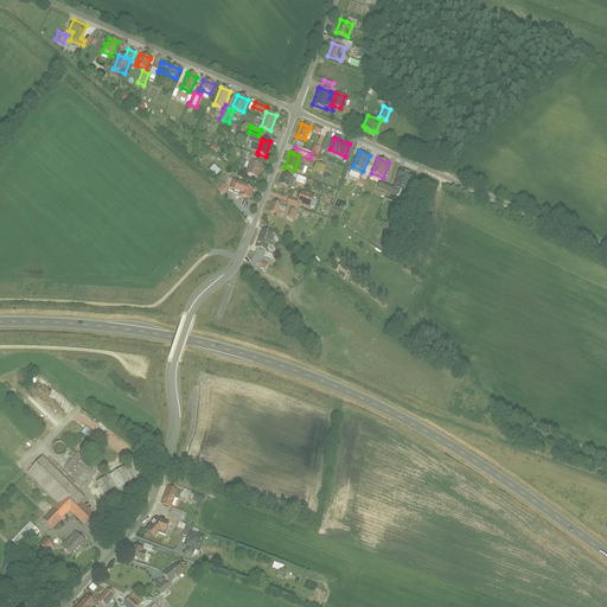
[(262,165),(250,160),(246,173),(259,178),(262,165)]
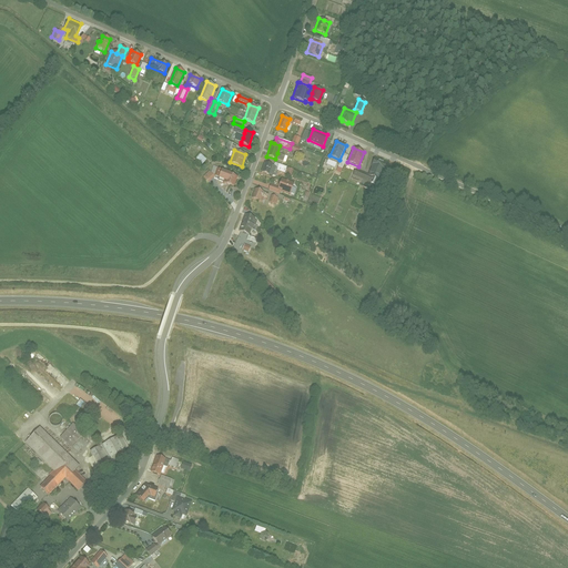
[(206,159),(201,153),(195,160),(201,165),(206,159)]
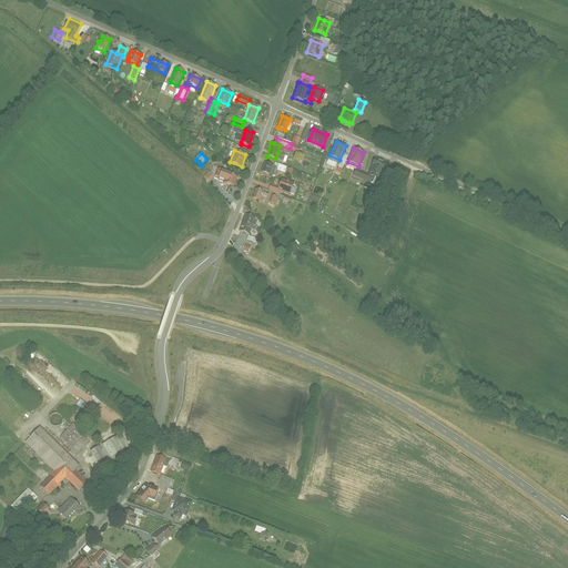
[(384,170),(387,162),(375,156),(372,165),(379,169),(384,170)]
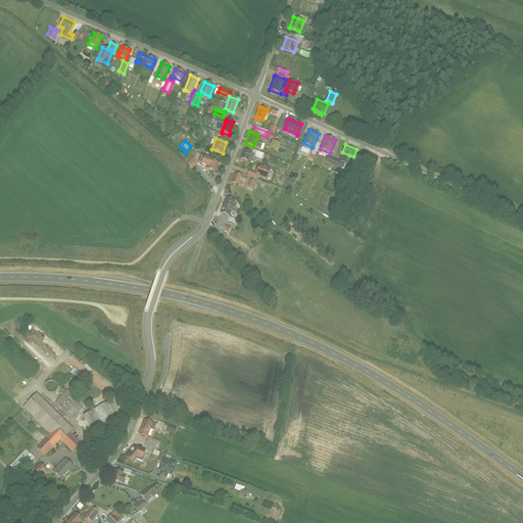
[(252,153),(243,149),(240,158),(254,163),(256,157),(257,154),(252,153)]
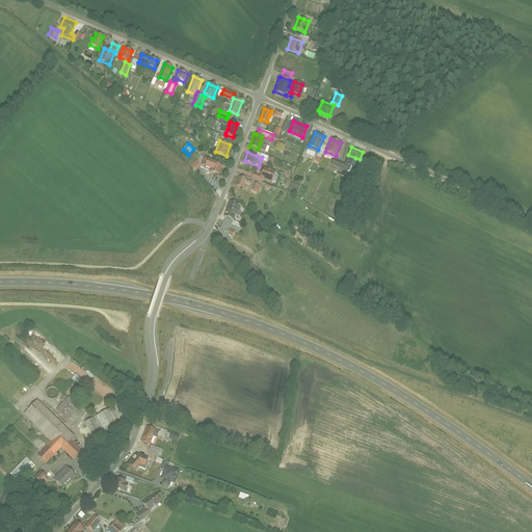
[(267,162),(268,157),(258,153),(257,156),(262,157),(261,160),(267,162)]
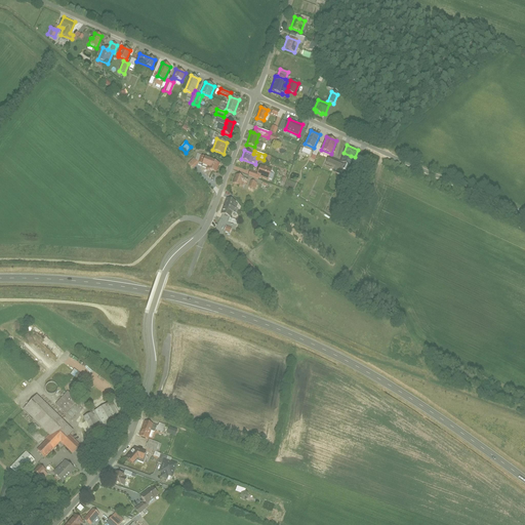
[(347,165),(351,156),(344,153),(339,161),(345,164),(347,165)]
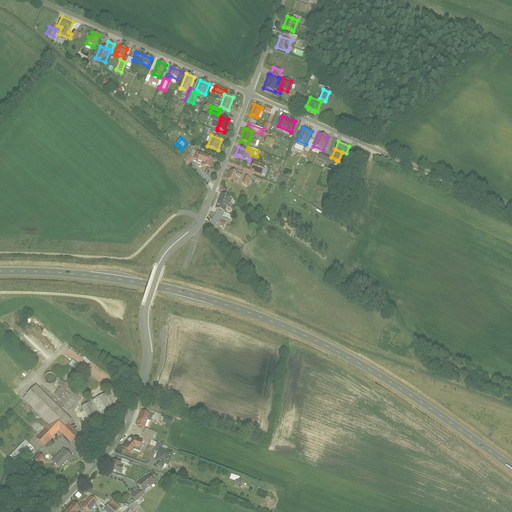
[(331,157),(321,153),(319,158),(327,161),(334,165),(336,160),(331,157)]
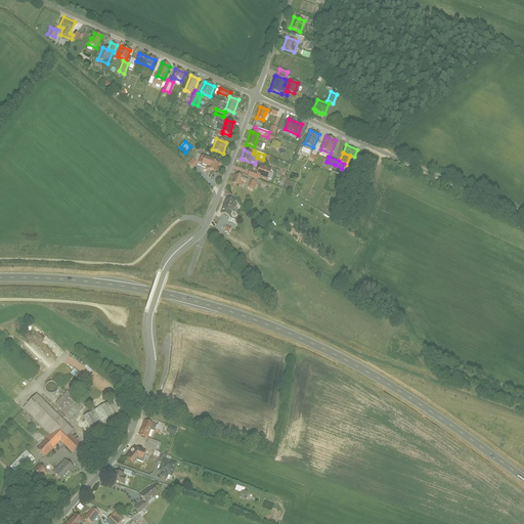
[(198,163),(193,158),(187,163),(192,168),(198,163)]
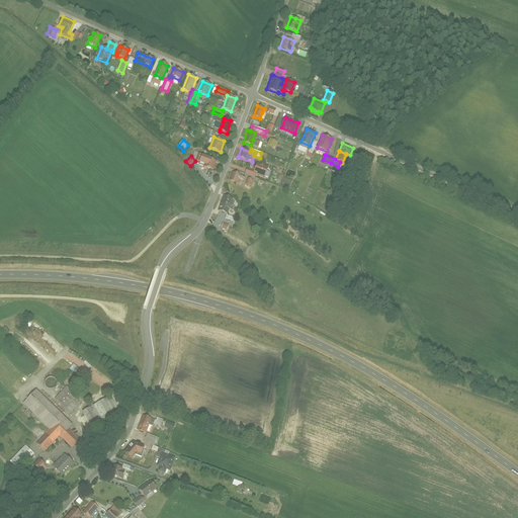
[(210,158),(201,156),(199,162),(198,163),(205,165),(207,166),(209,160),(210,158)]
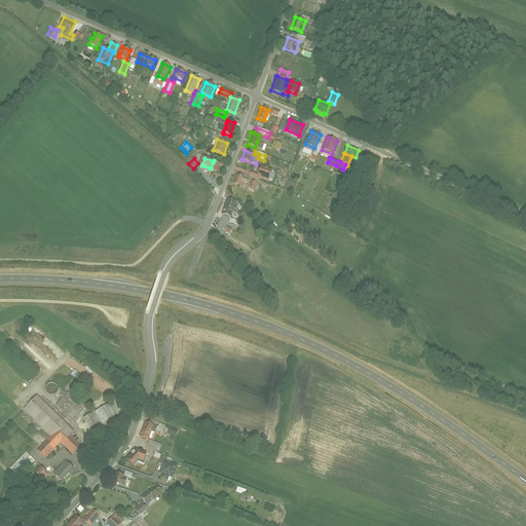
[(220,164),(213,162),(211,168),(209,167),(209,170),(217,173),(220,164)]
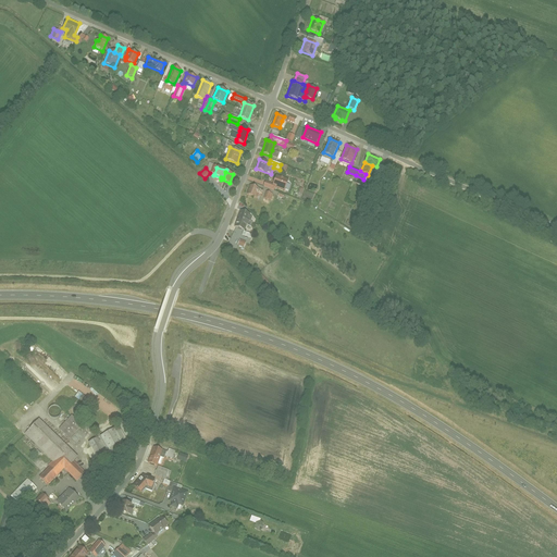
[(288,180),(276,175),(273,184),(272,186),(274,187),(284,190),(288,180)]
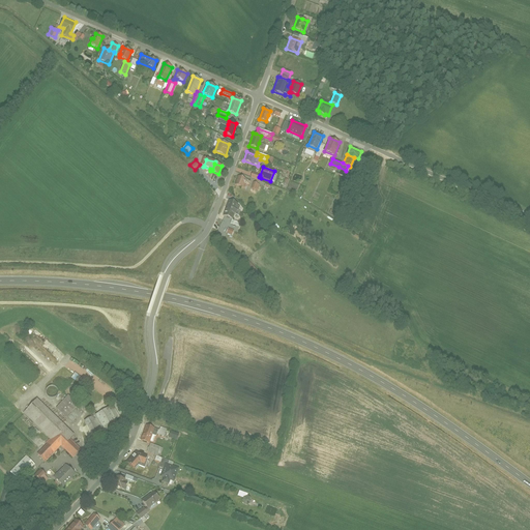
[(339,167),(335,173),(343,176),(346,171),(339,167)]
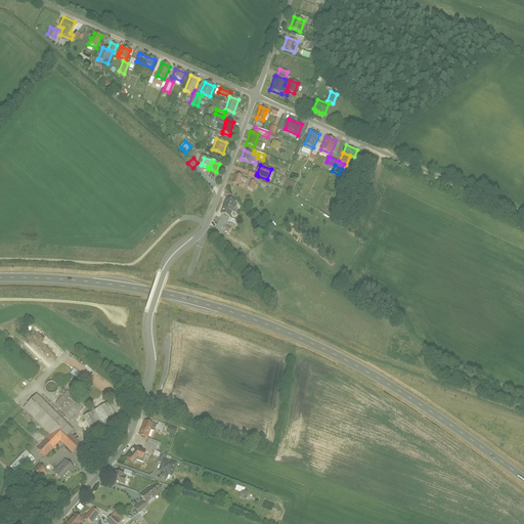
[(248,179),(234,175),(231,183),(243,187),(244,182),(247,183),(248,179)]
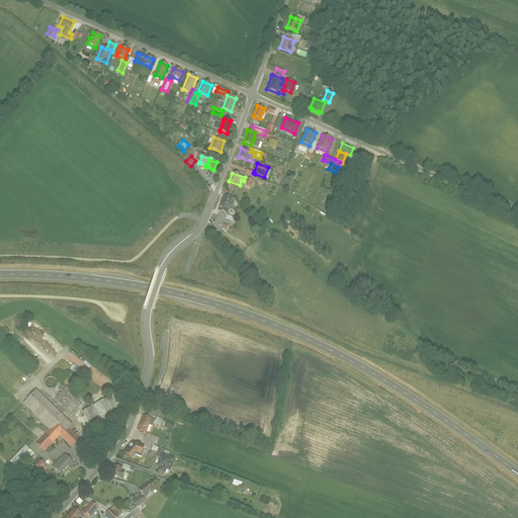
[(233,199),(223,195),(218,211),(228,214),(229,209),(233,211),(235,206),(233,205),(235,201),(232,200),(233,199)]
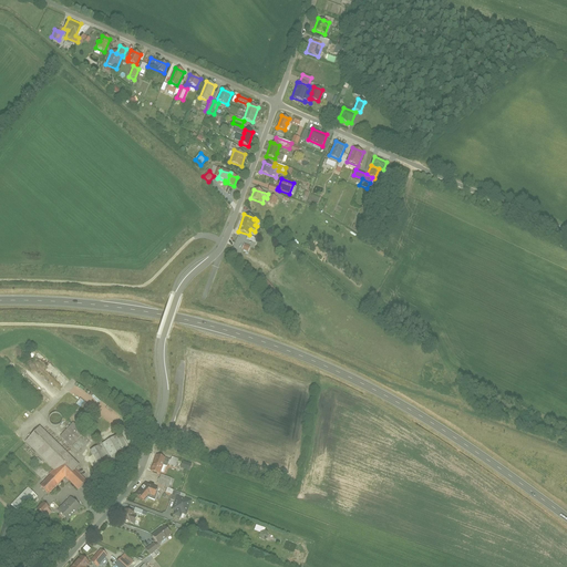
[(259,281),(266,287),(269,282),(264,277),(259,281)]
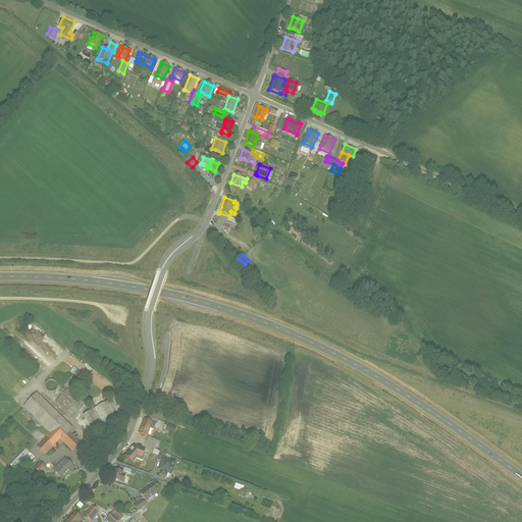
[(49,393),(57,388),(52,379),(44,383),(49,393)]
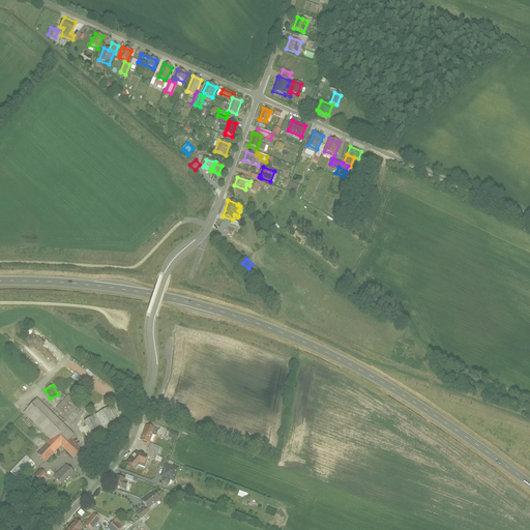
[(68,395),(56,407),(65,417),(78,405),(68,395)]
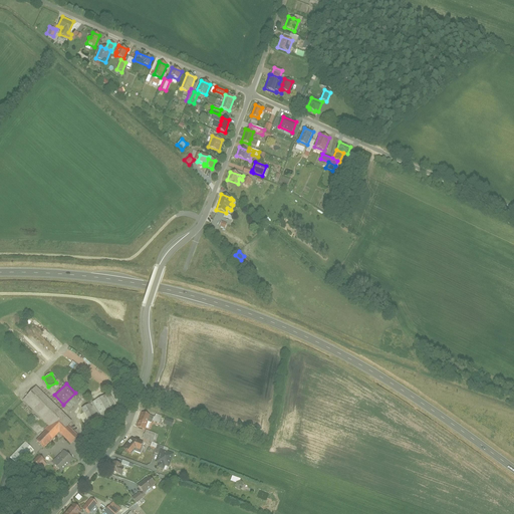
[(45,432),(36,441),(44,449),(59,433),(69,444),(77,436),(67,426),(71,421),(35,386),(21,401),(47,426),(44,430),(45,432)]
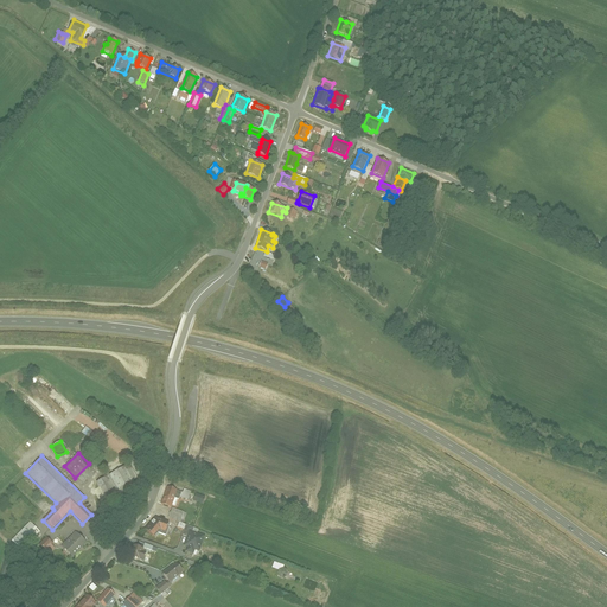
[(140,484),(129,464),(97,481),(108,502),(140,484)]
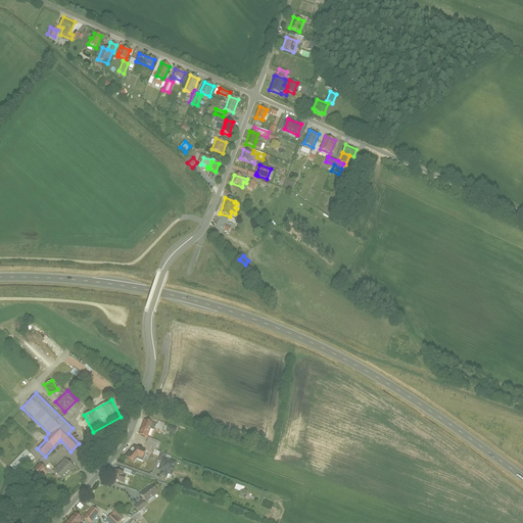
[(144,421),(140,434),(148,437),(150,429),(154,431),(155,429),(161,431),(163,424),(159,422),(157,425),(144,421)]
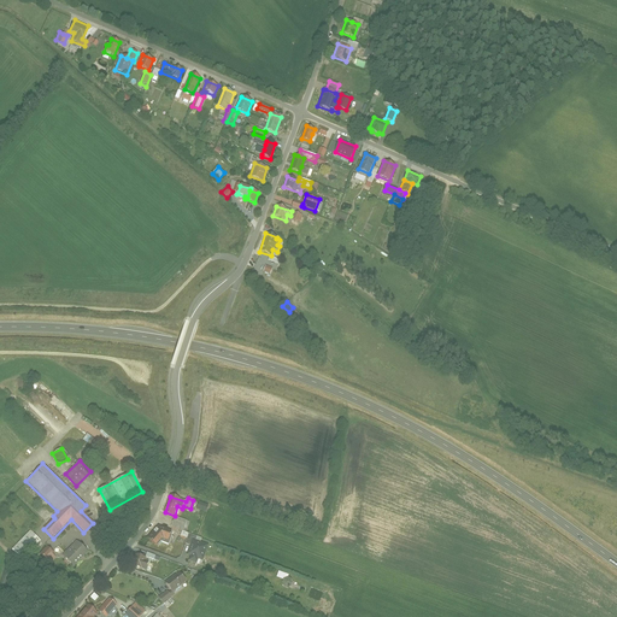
[(195,510),(205,512),(207,505),(197,501),(195,510)]
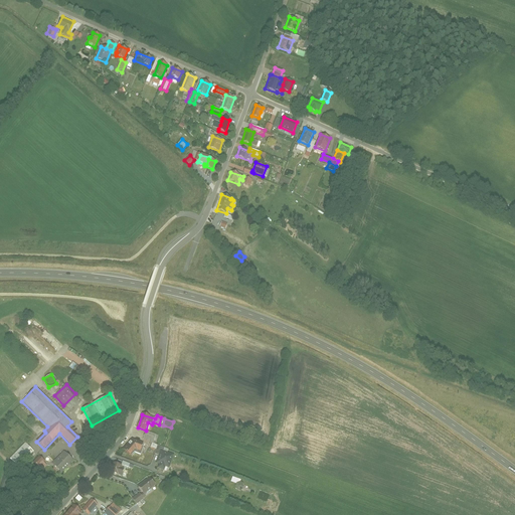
[(132,439),(123,449),(131,455),(136,451),(140,452),(143,443),(132,439)]
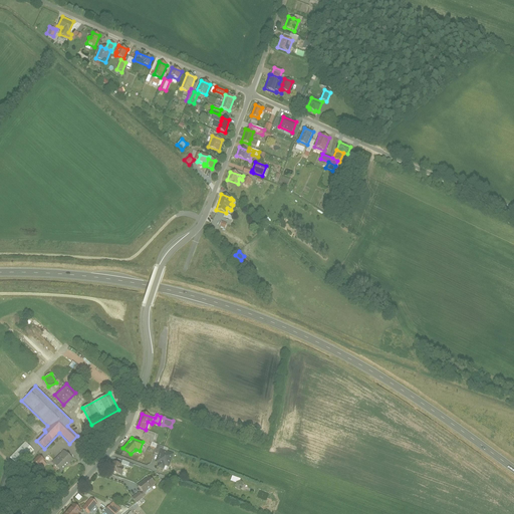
[(24,442),(9,458),(15,464),(21,458),(23,461),(33,451),(24,442)]
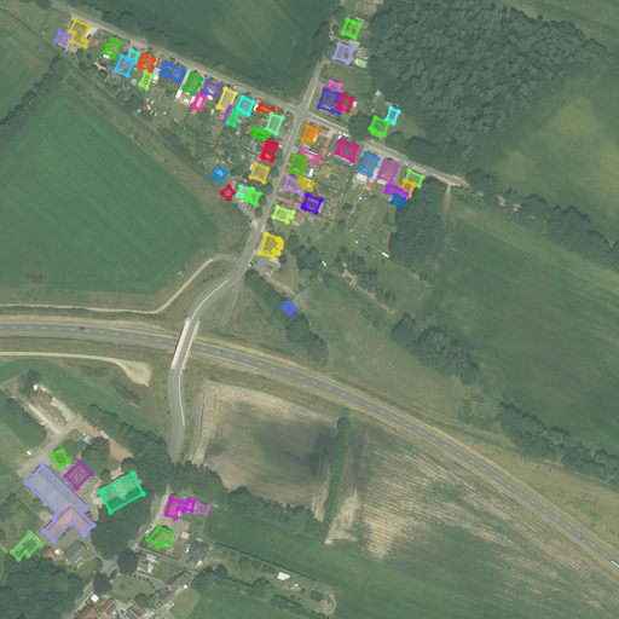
[(203,561),(208,547),(201,544),(202,539),(189,536),(185,547),(191,548),(187,556),(191,557),(190,562),(197,565),(198,560),(203,561)]
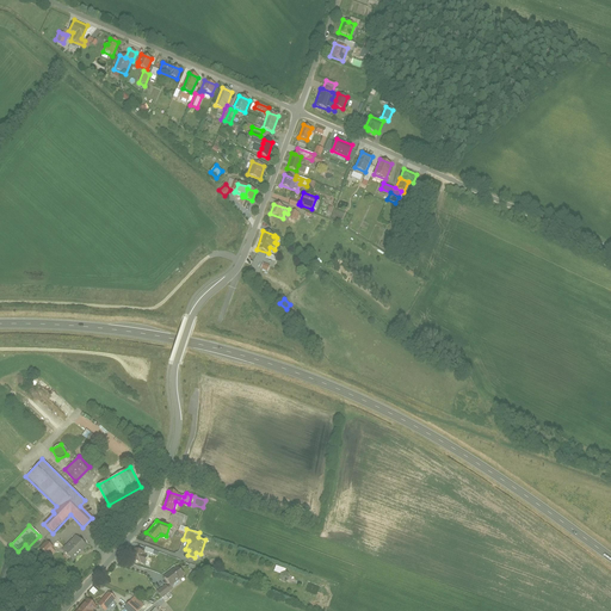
[(87,547),(75,536),(62,550),(73,561),(87,547)]
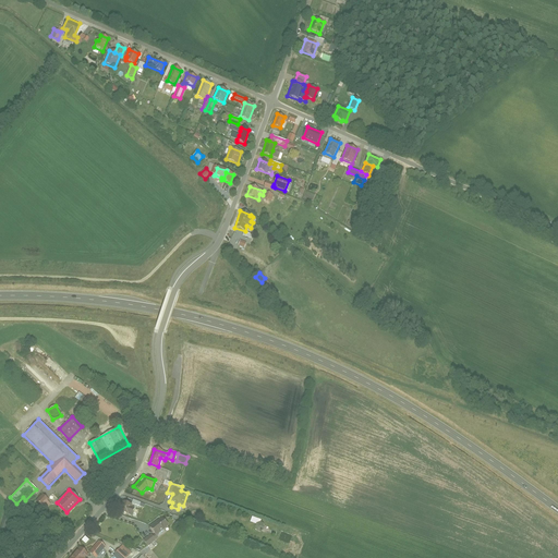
[(50,505),(41,495),(32,504),(40,513),(50,505)]
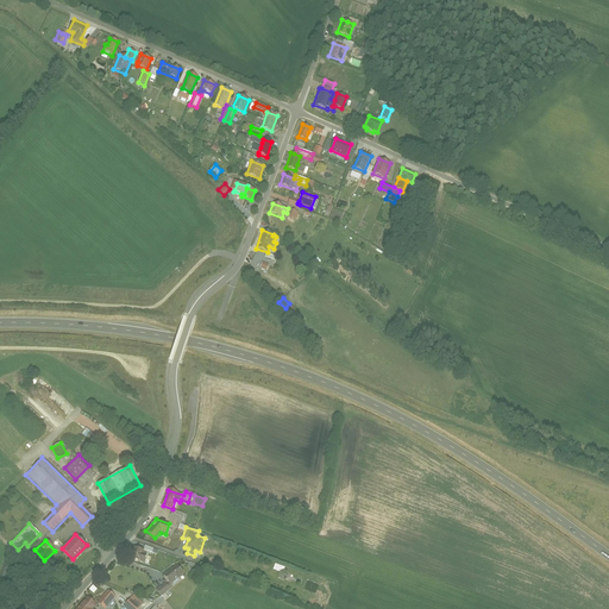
[(144,550),(133,547),(130,559),(138,562),(138,559),(144,560),(146,554),(144,553),(144,550)]
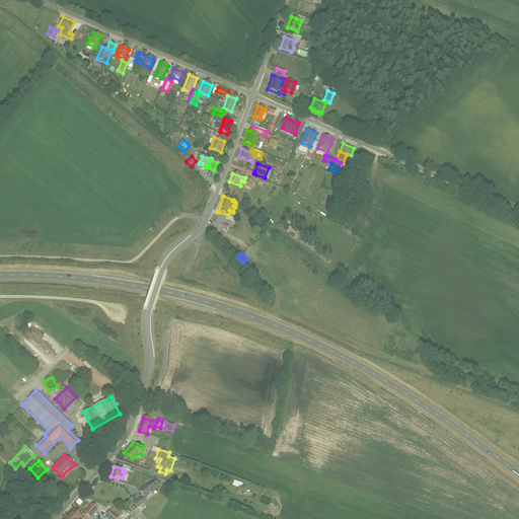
[(243,495),(246,488),(241,486),(242,484),(233,480),(232,486),(237,488),(235,493),(243,495)]
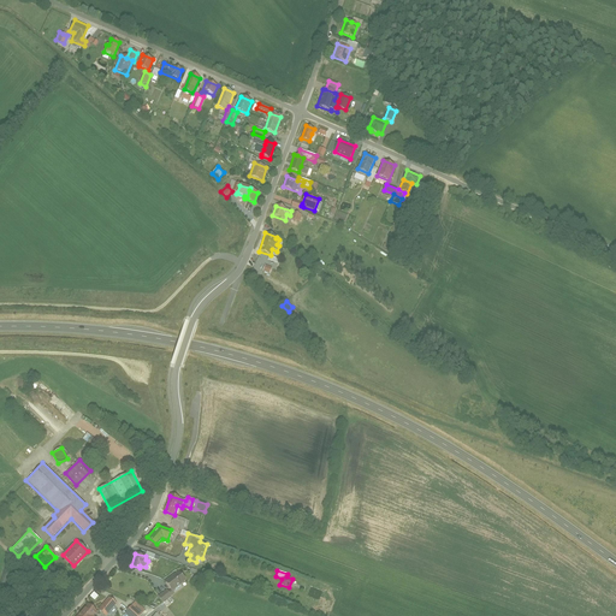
[(167,588),(158,596),(163,603),(175,593),(172,591),(185,581),(178,572),(166,581),(171,588),(169,591),(167,588)]
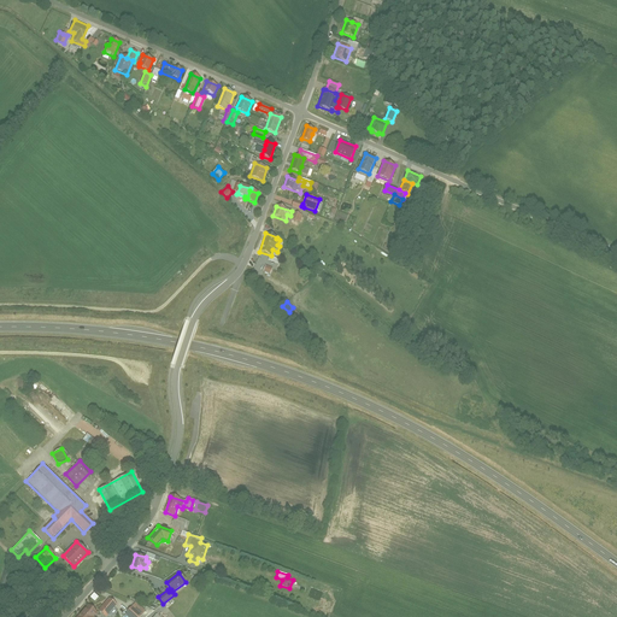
[(110,599),(99,611),(105,616),(106,616),(117,605),(110,599)]
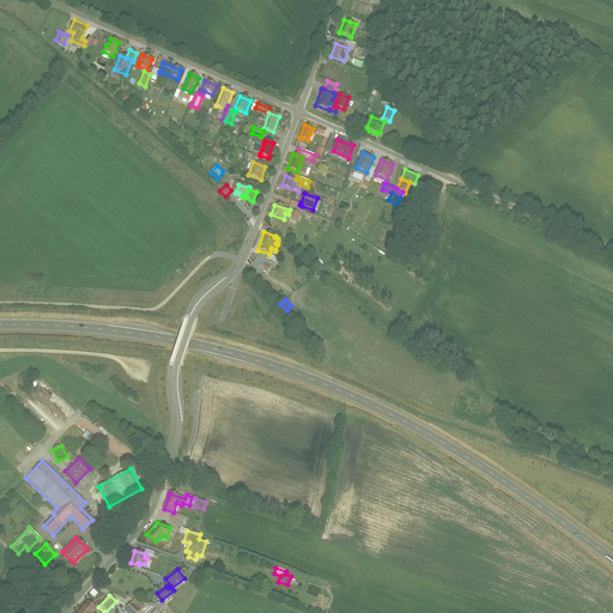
[(134,599),(125,611),(127,612),(138,612),(144,607),(134,599)]
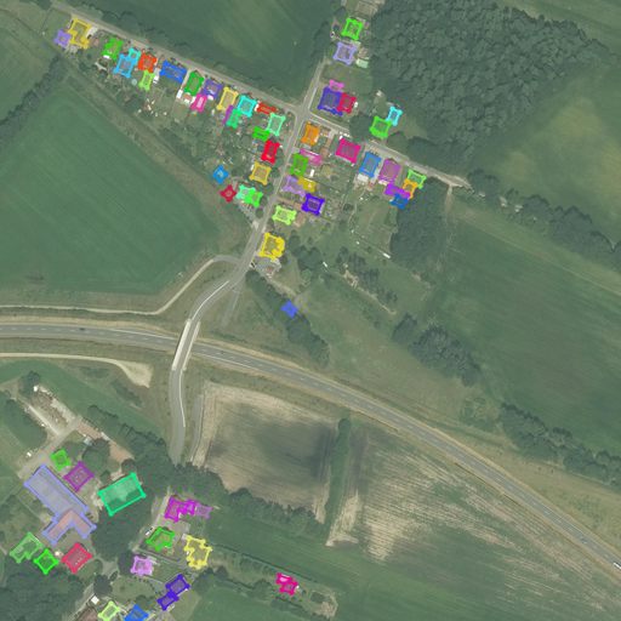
[(89,609),(77,620),(95,620),(98,619),(89,609)]
